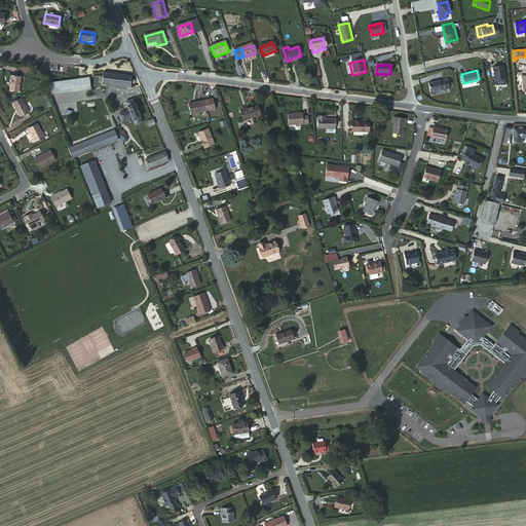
[(132,76),(118,75),(104,72),(102,84),(116,86),(130,88),(132,76)]
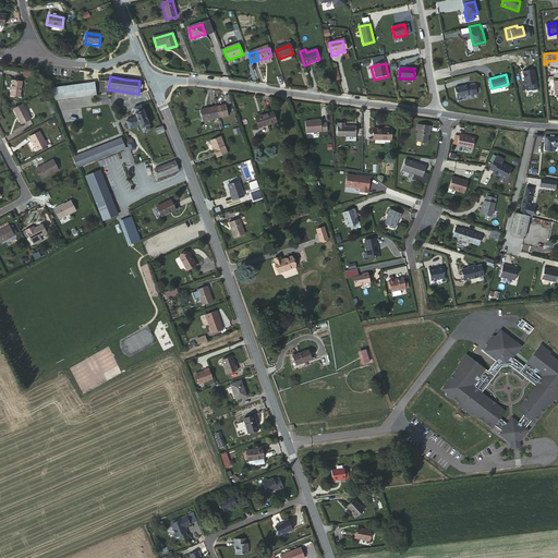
[(21,98),(24,83),(14,81),(12,96),(21,98)]
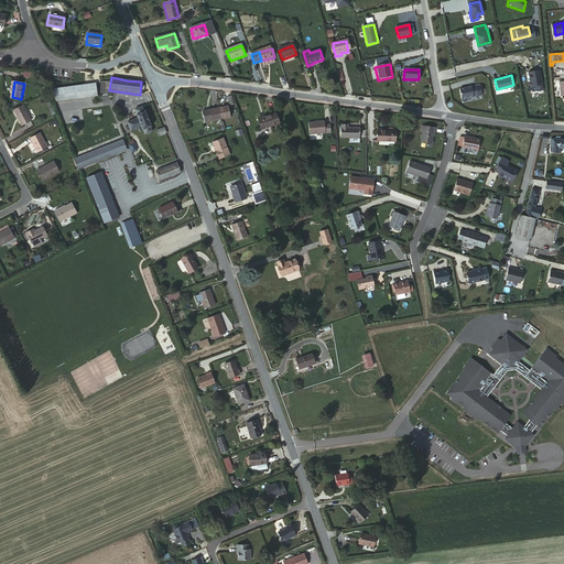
[(53,88),(55,101),(98,95),(96,82),(53,88)]
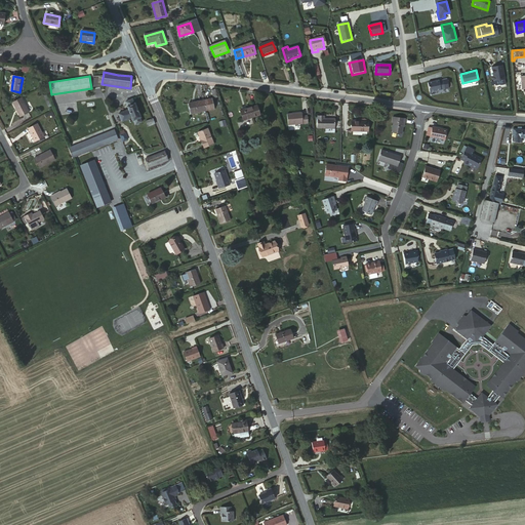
[(500,90),(497,76),(487,79),(489,88),(488,89),(489,91),(490,92),(500,90)]
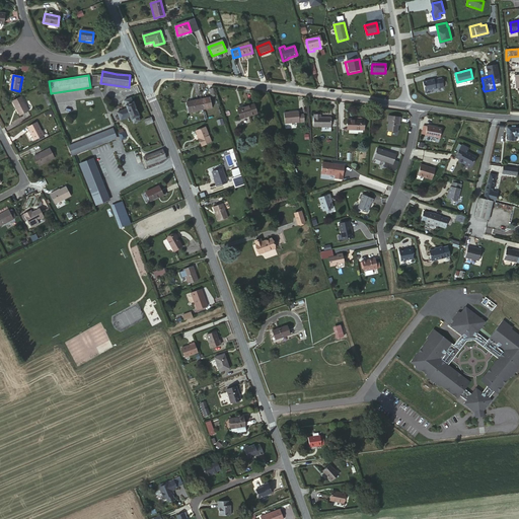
[(439,78),(435,79),(423,82),(425,90),(441,87),(439,78)]
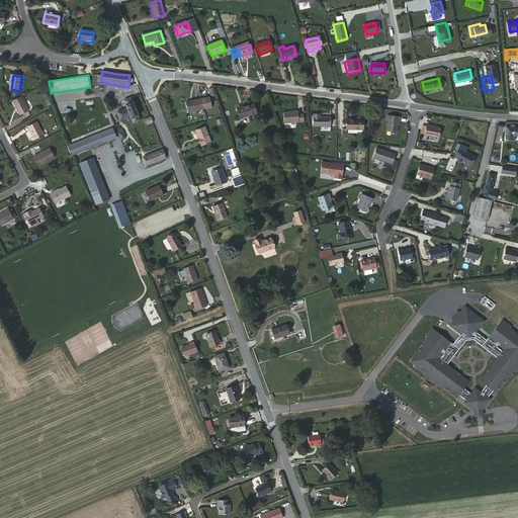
[(21,115),(27,112),(20,97),(14,100),(21,115)]
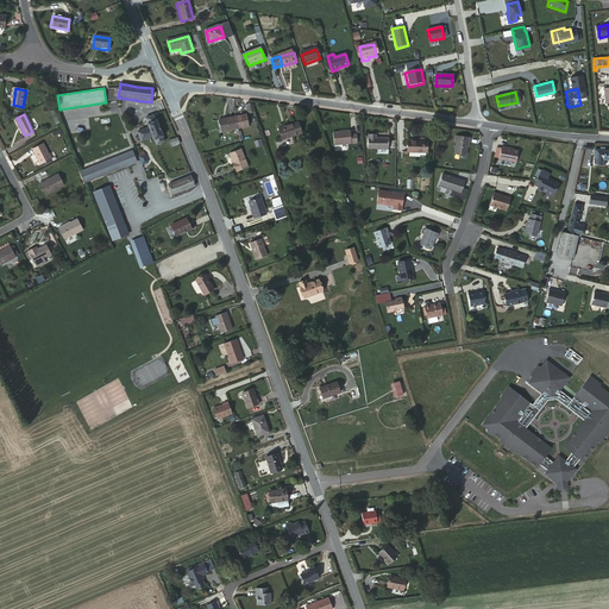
[(154,145),(163,140),(154,114),(144,118),(146,127),(140,130),(142,133),(139,135),(142,138),(143,137),(144,140),(151,138),(154,145)]
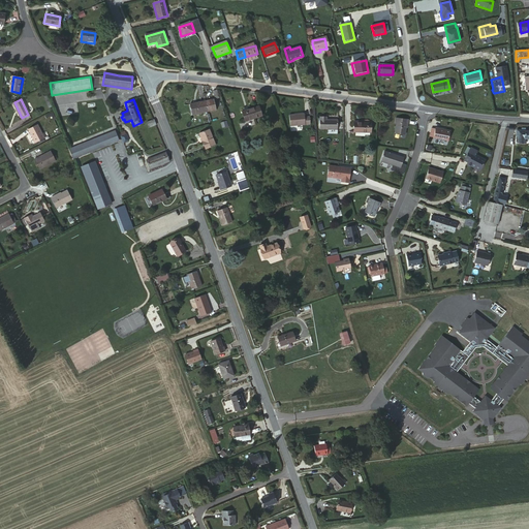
[(212,101),(206,103),(191,106),(193,117),(208,113),(215,111),(212,101)]
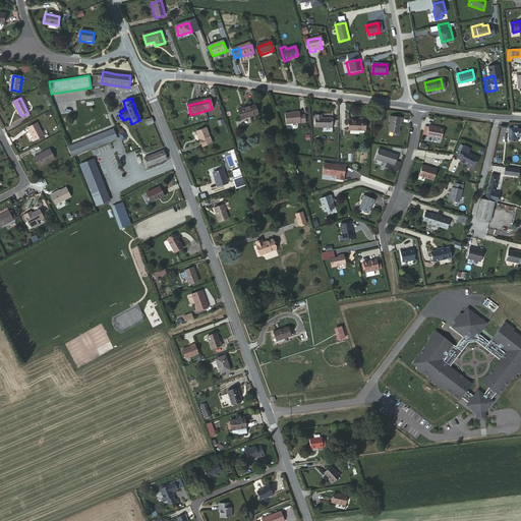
[(258,116),(255,106),(238,112),(242,122),(258,116)]
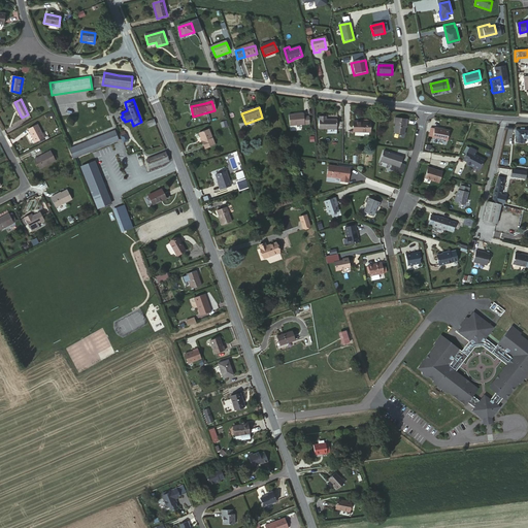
[(303,119),(303,114),(289,117),(291,128),(310,126),(309,119),(303,119)]
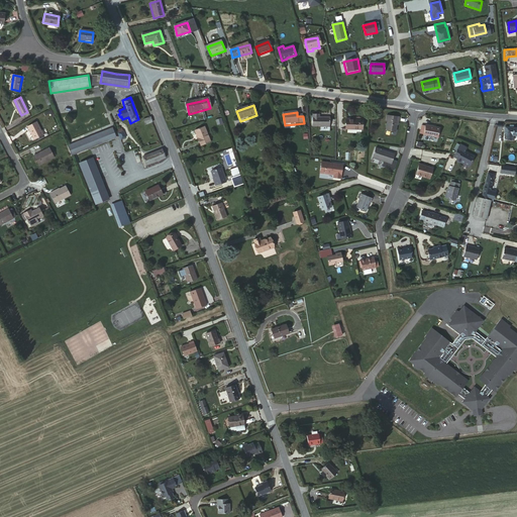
[(319,114),(312,114),(311,126),(329,127),(334,128),(333,119),(330,119),(329,117),(319,116),(319,114)]
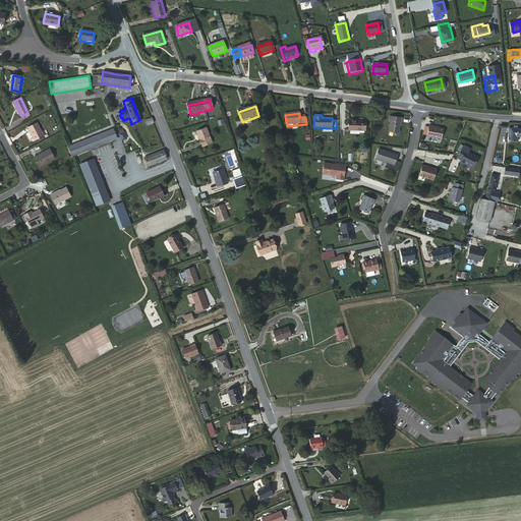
[(402,118),(389,118),(389,123),(390,123),(389,133),(400,133),(400,124),(402,124),(402,118)]
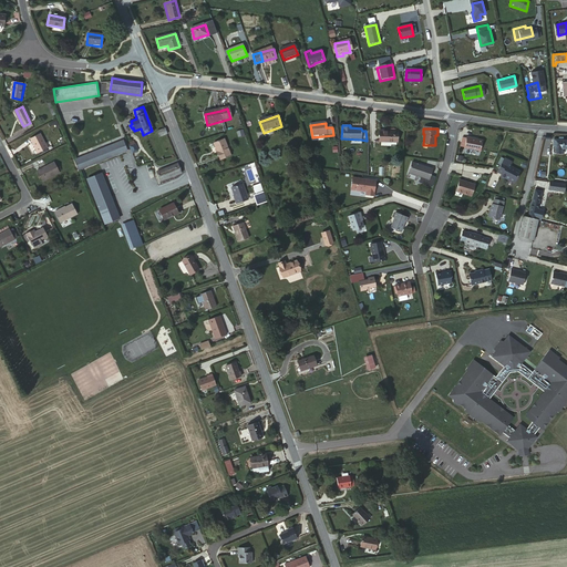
[(390,146),(390,145),(390,141),(394,141),(397,141),(398,133),(384,132),(384,130),(380,130),(379,141),(381,141),(380,146),(390,146)]
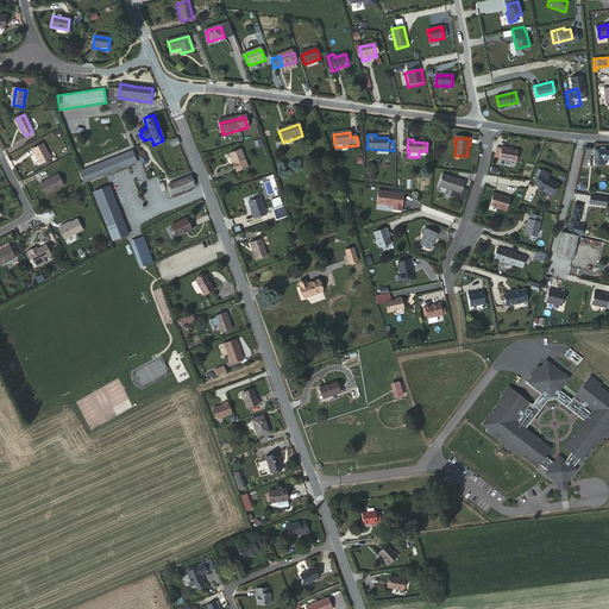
[(32,149),(36,156),(39,164),(50,159),(43,144),(32,149)]
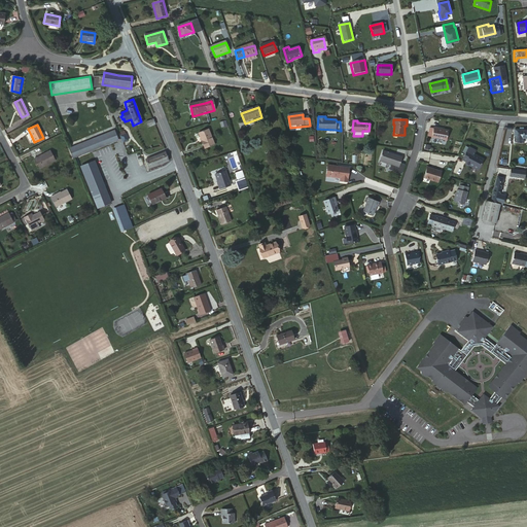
[(433,129),(432,137),(432,139),(447,140),(448,130),(433,128),(433,129)]
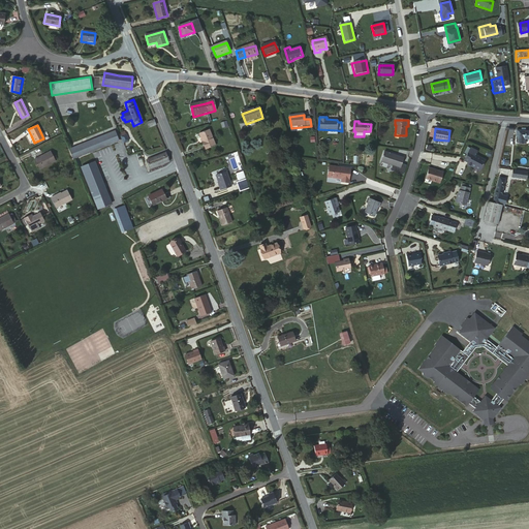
[(216,146),(211,132),(210,129),(199,133),(206,150),(216,146)]
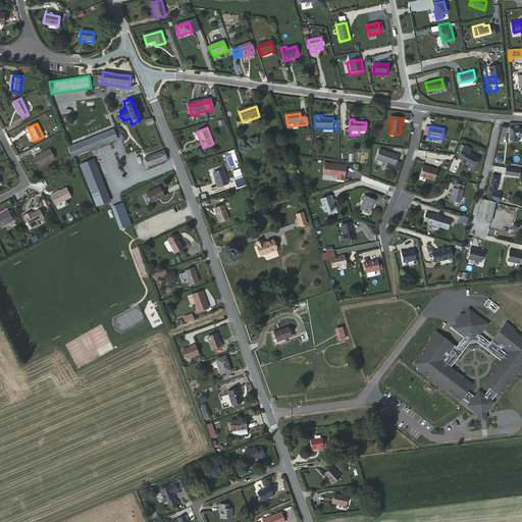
[(517,142),(517,137),(521,137),(521,129),(515,129),(510,128),(510,137),(511,137),(510,141),(517,142)]
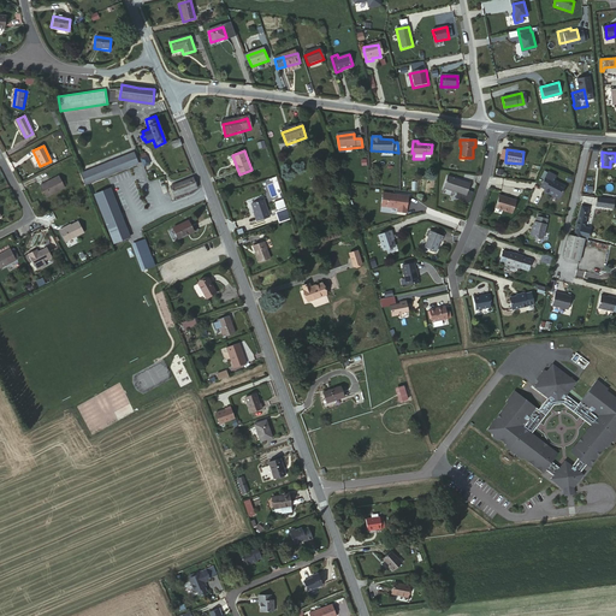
[(78,171),(83,183),(137,165),(132,154),(78,171)]
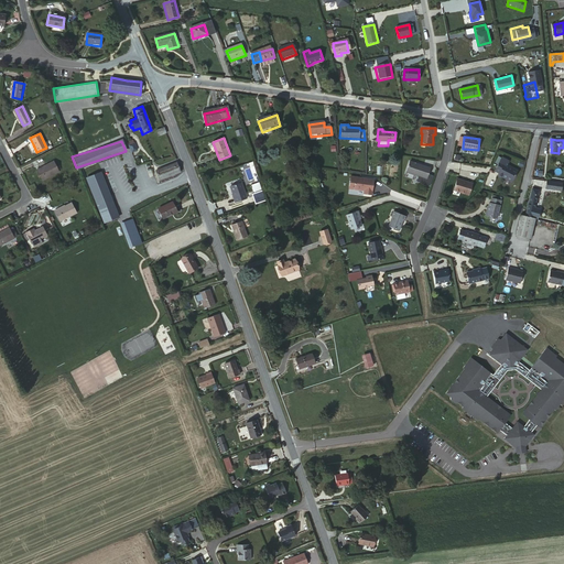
[(502,159),(497,171),(500,173),(499,175),(512,182),(518,172),(509,166),(510,163),(502,159)]
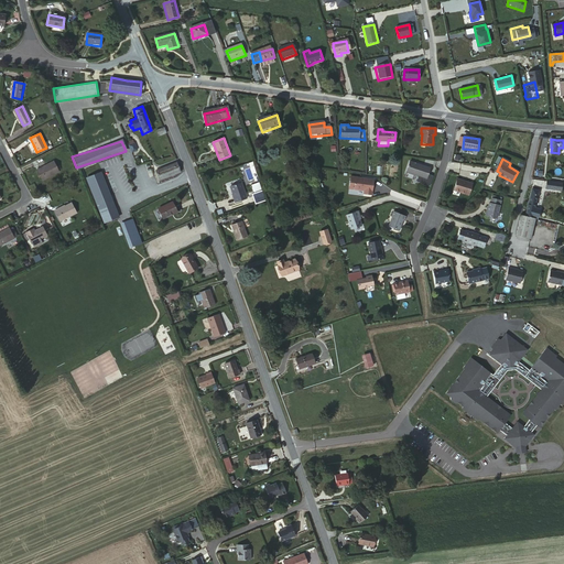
[(54,162),(36,171),(42,182),(60,173),(54,162)]
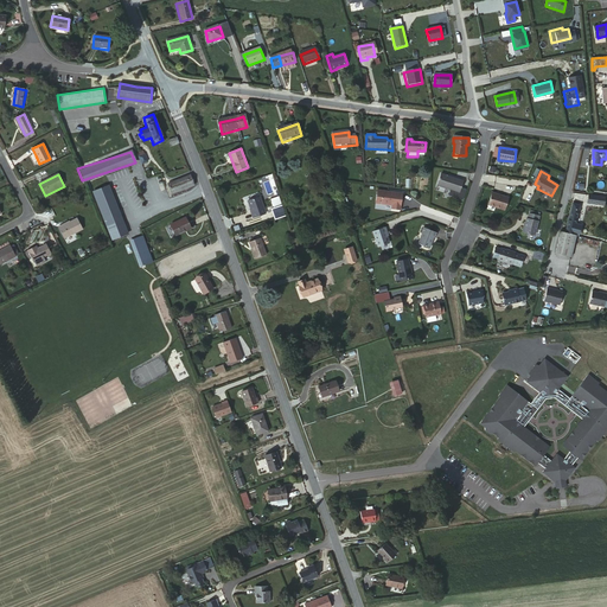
[(172,193),(191,187),(187,176),(167,181),(172,193)]
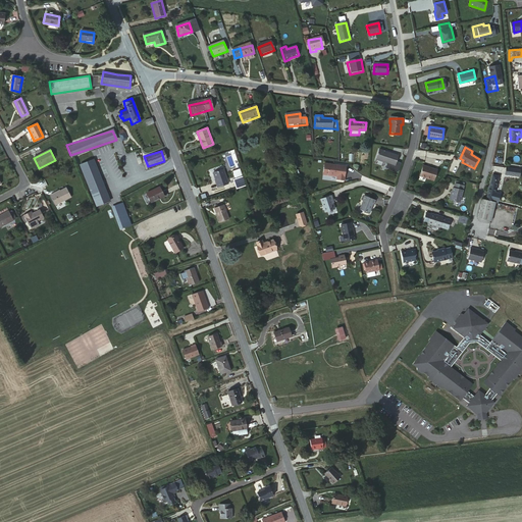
[(389,154),(379,151),(376,160),(395,166),(398,156),(389,154)]
